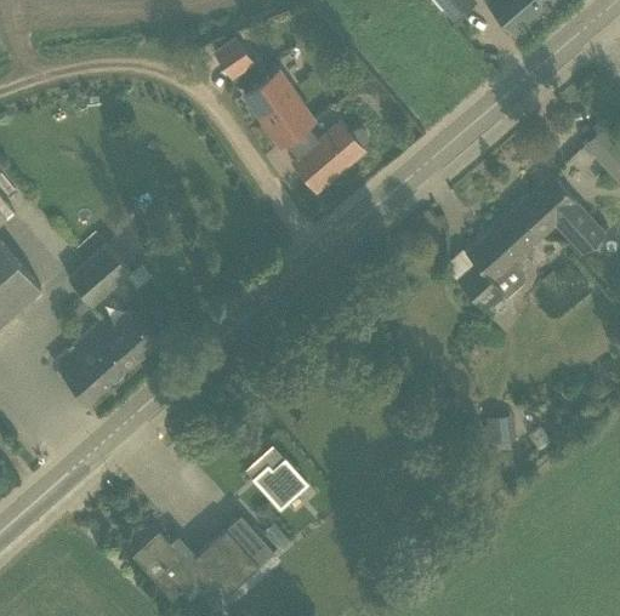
[(491,0),(488,4),(516,36),(557,0),(491,0)]
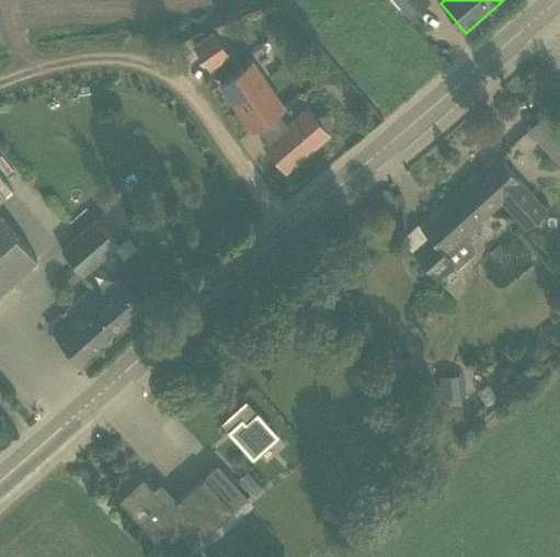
[(192,48),(207,75),(229,61),(214,35),(192,48)]
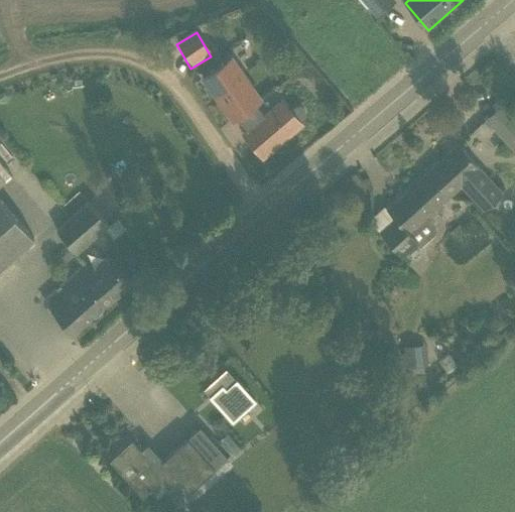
[(238,122),(256,109),(263,103),(234,59),(204,81),(233,123),(237,121),(238,122)]
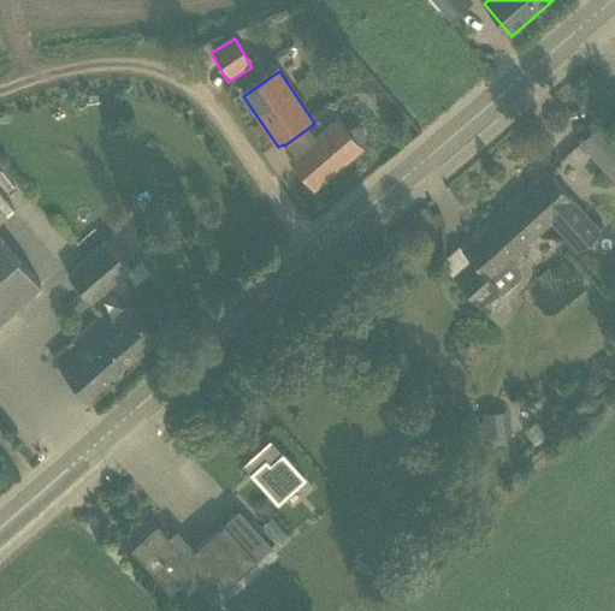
[(317,143),(306,130),(284,146),(294,158),(289,162),(313,193),(360,152),(361,152),(360,149),(362,147),(365,143),(366,140),(365,136),(362,132),(359,131),(355,131),(352,134),(348,136),(338,125),(317,143)]
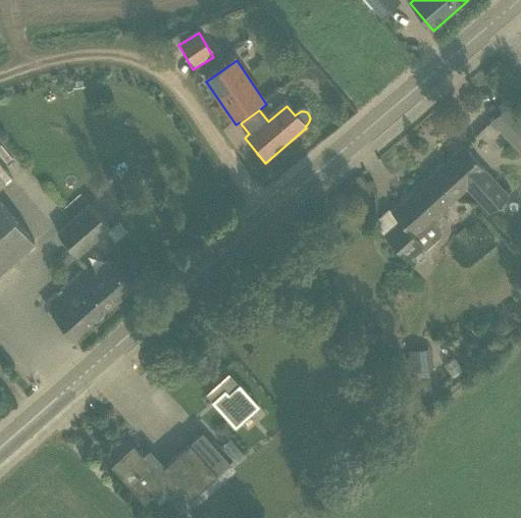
[(492,123),(513,145),(518,151),(520,148),(520,122),(509,109),(492,123)]
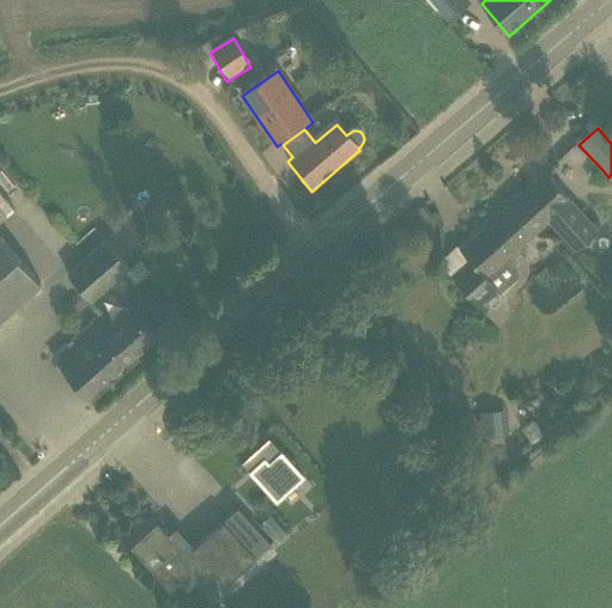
[(546,175),(508,210),(533,238),(549,224),(576,254),(598,233),(571,204),(546,175)]
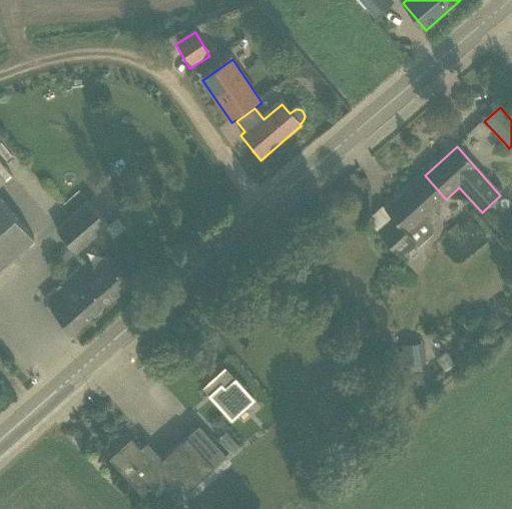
[(0,176),(6,183),(13,178),(0,163),(0,176)]
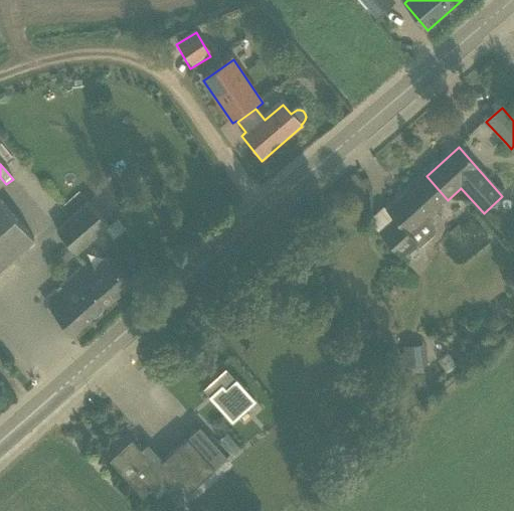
[(437,226),(431,219),(444,207),(442,205),(448,200),(426,176),(386,212),(394,221),(379,234),(402,260),(417,245),(421,249),(436,236),(437,226)]
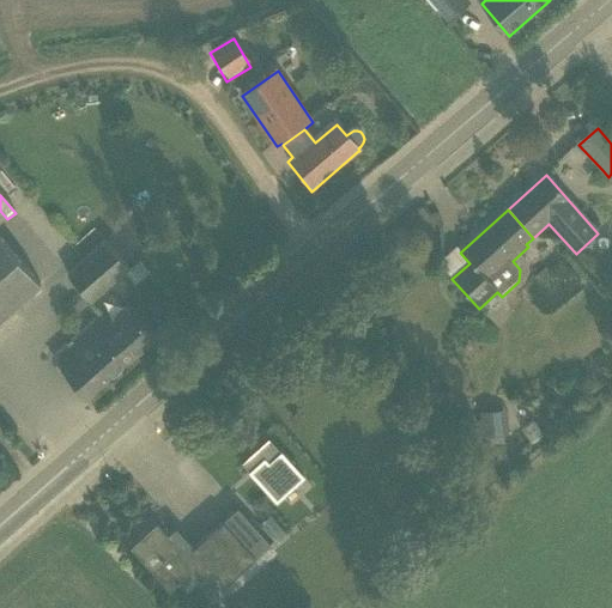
[(0,322),(4,320),(42,285),(40,283),(0,238),(0,322)]
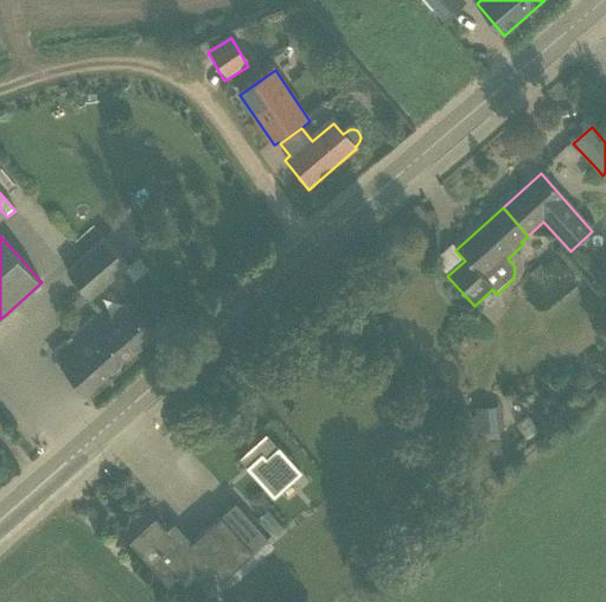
[(91,301),(128,268),(138,260),(127,249),(119,257),(104,241),(68,275),(91,301)]
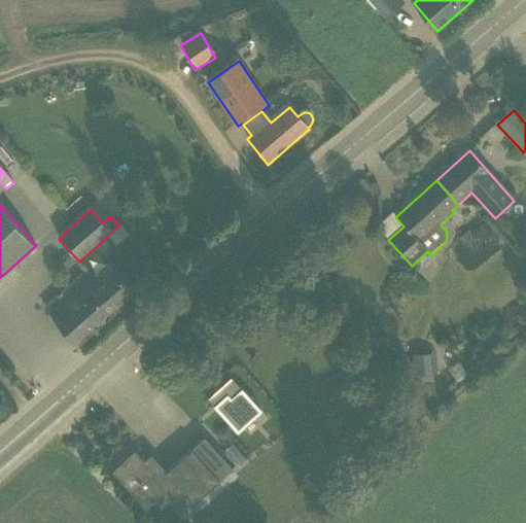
[(166,239),(168,250),(181,247),(178,236),(166,239)]
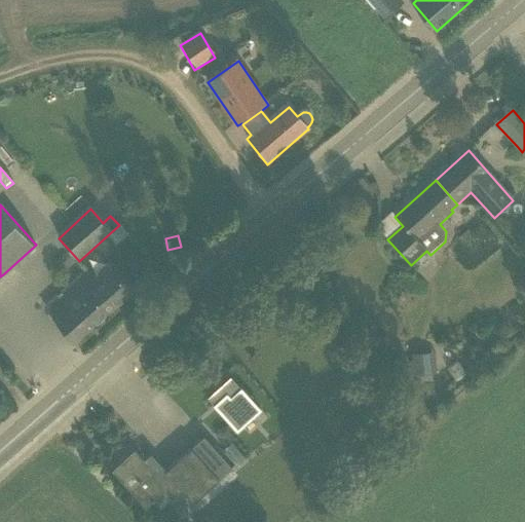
[(76,343),(105,318),(135,291),(113,267),(97,282),(88,271),(46,310),(76,343)]
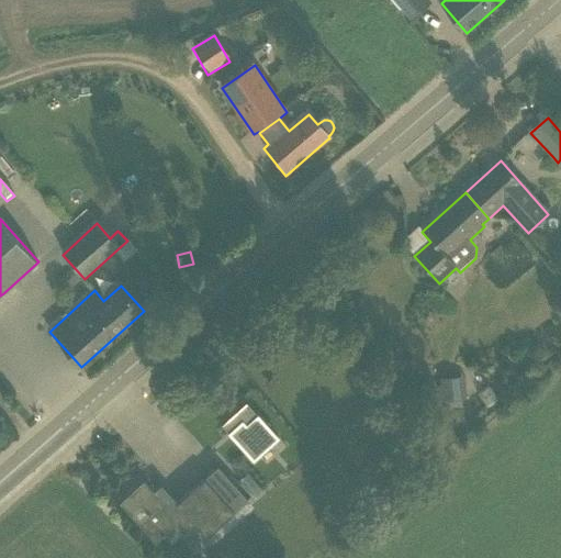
[(461,387),(441,388),(441,390),(435,391),(436,405),(446,404),(446,412),(463,411),(462,403),(461,387)]
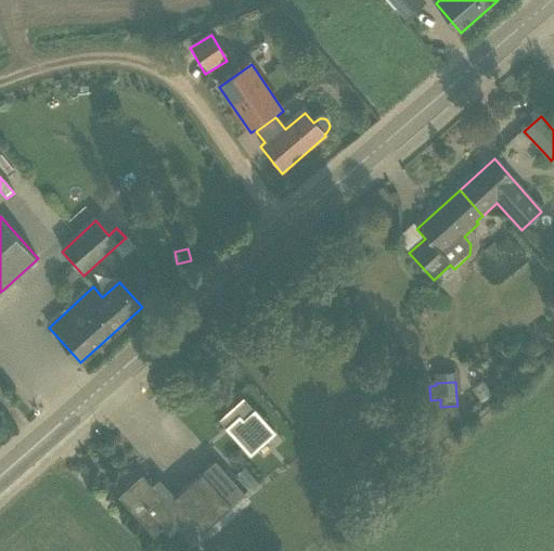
[(217,421),(247,456),(271,435),(242,400),(217,421)]
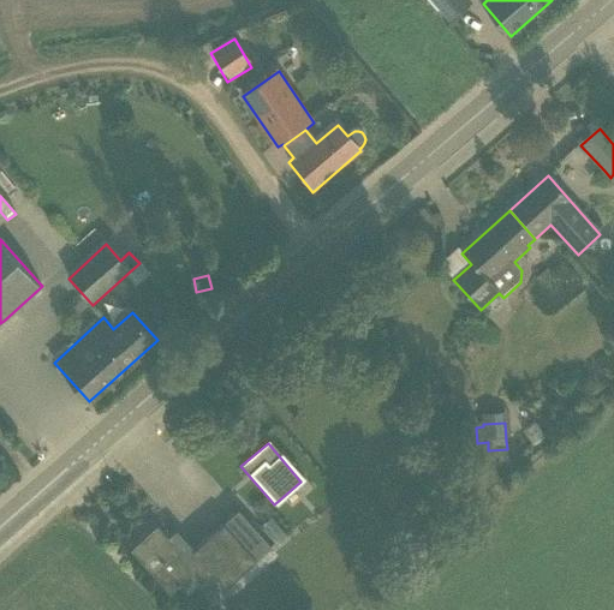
[(185,558),(159,528),(132,552),(171,597),(182,587),(189,596),(213,573),(227,588),(272,548),(240,513),(197,554),(194,550),(185,558)]
